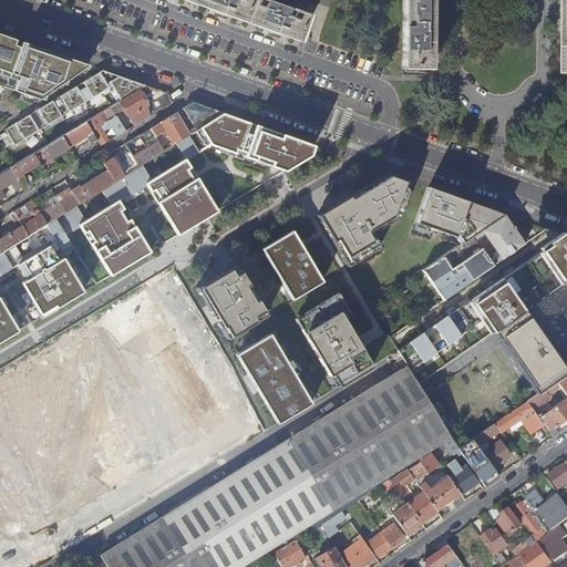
[(192,0),(181,0),(209,10),(210,7),(192,0)]
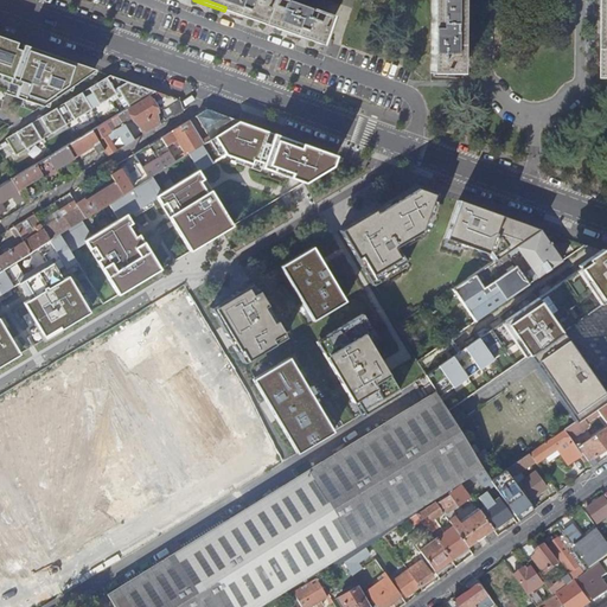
[(285,0),(205,0),(225,7),(224,11),(234,14),(242,18),(244,13),(274,25),(273,29),(287,33),(300,38),(302,34),(321,42),(325,32),(330,17),(285,0)]
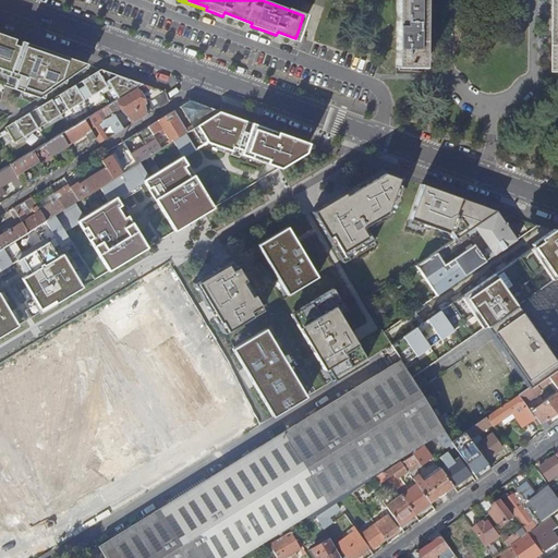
[(395,0),(395,68),(423,69),(424,29),(424,0),(395,0)]
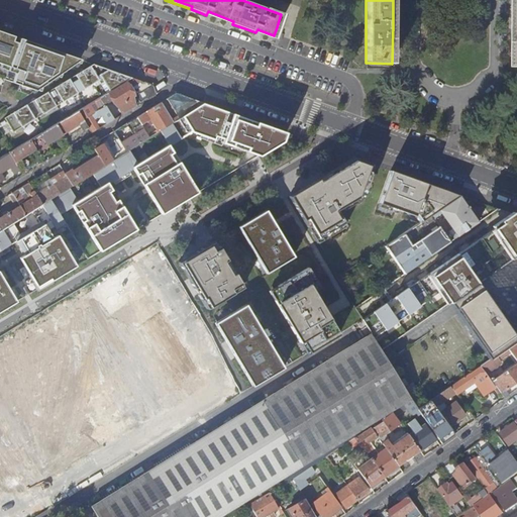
[(208,11),(206,15),(232,24),(233,21),(208,11)]
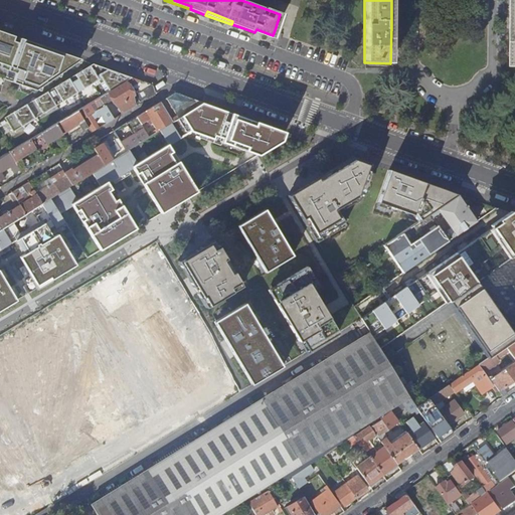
[(256,29),(254,32),(272,38),(273,35),(256,29)]
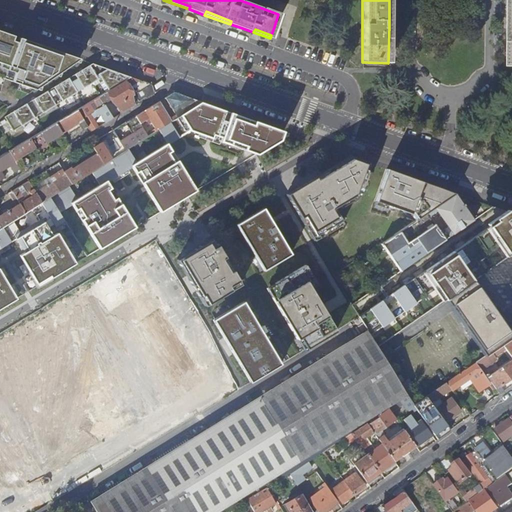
[(0,106),(3,104),(1,100),(0,101),(0,73),(31,87),(78,59),(37,44),(36,48),(0,34),(0,106)]
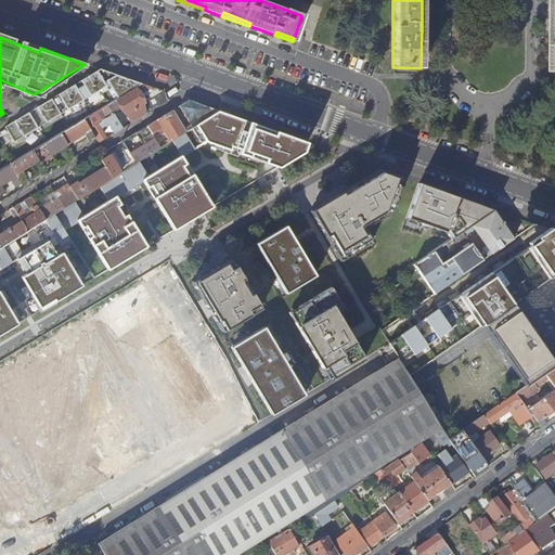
[(99,69),(4,127),(12,140),(107,84),(117,99),(141,85),(99,69)]
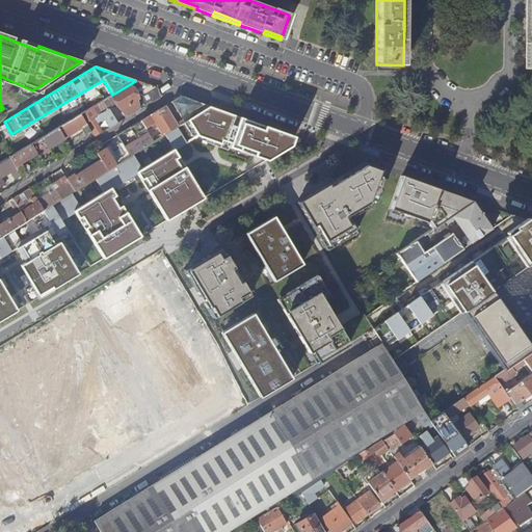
[(143,83),(135,81),(112,95),(80,114),(90,131),(94,136),(102,132),(97,124),(105,118),(109,127),(116,123),(107,107),(115,102),(120,110),(123,108),(127,116),(159,98),(157,88),(149,85),(135,94),(133,90),(143,83)]
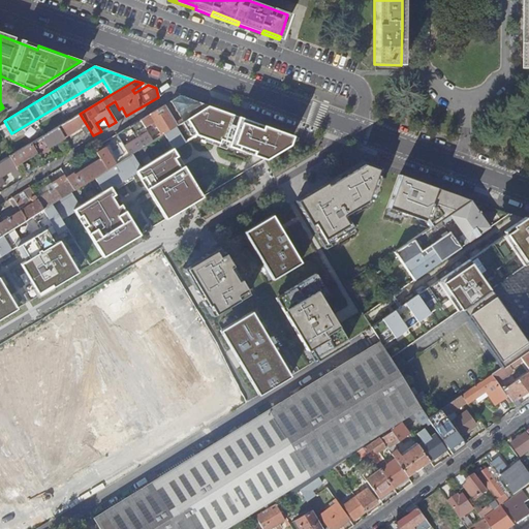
[(196,113),(207,106),(179,96),(169,101),(182,122),(196,113)]
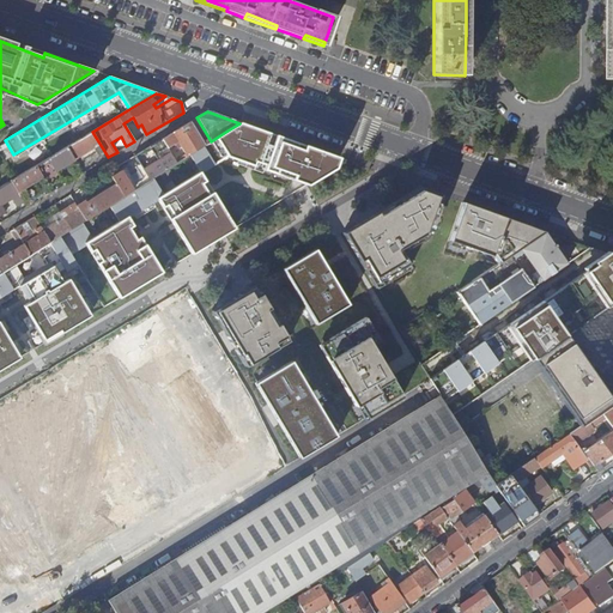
[(190,153),(210,143),(207,139),(202,143),(189,122),(161,139),(167,149),(170,146),(171,149),(175,147),(175,145),(174,144),(177,141),(187,156),(188,156),(190,153)]
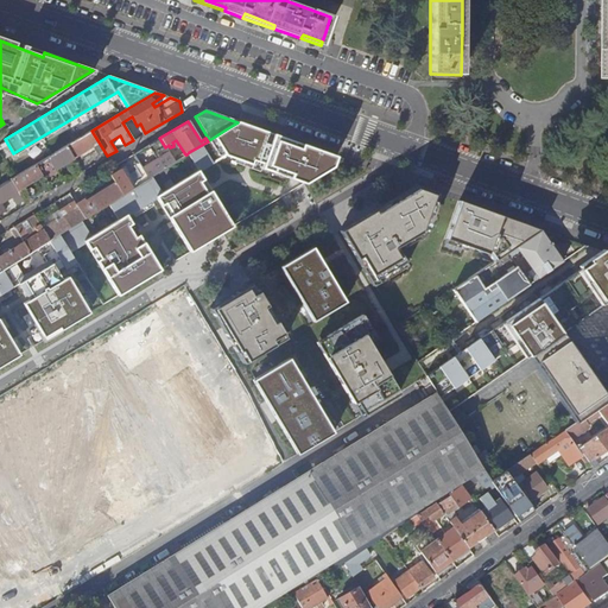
[(208,141),(189,152),(202,172),(229,156),(303,184),(334,165),(337,157),(329,154),(298,144),(283,138),(268,133),(245,124),(238,122),(226,130),(209,140),(208,141)]
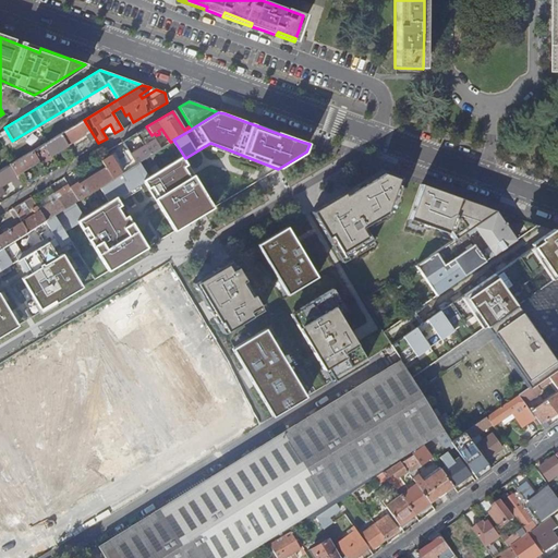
[(95,137),(84,120),(65,131),(60,134),(65,143),(71,140),(74,145),(81,141),(77,136),(86,131),(92,140),(95,137)]
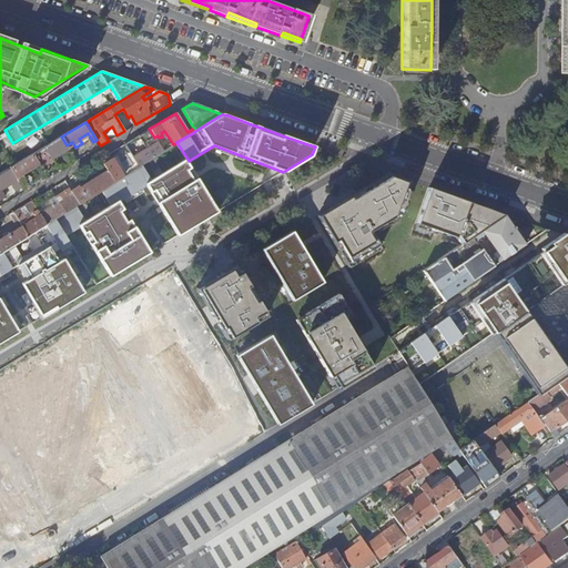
[(154,138),(149,129),(141,133),(149,146),(132,156),(133,159),(139,166),(143,163),(163,151),(154,138)]
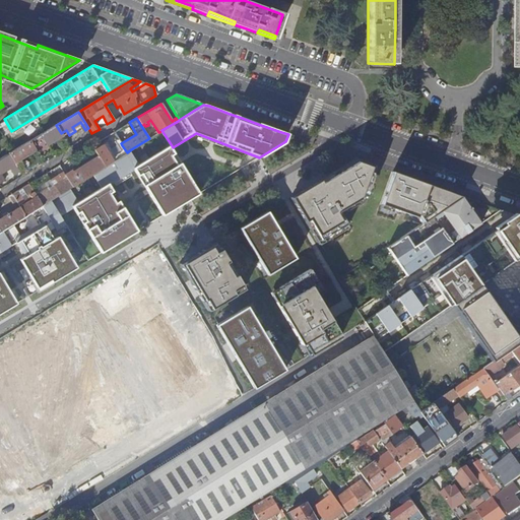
[(47,144),(63,135),(61,133),(56,125),(30,140),(36,149),(41,157),(52,151),(47,144)]
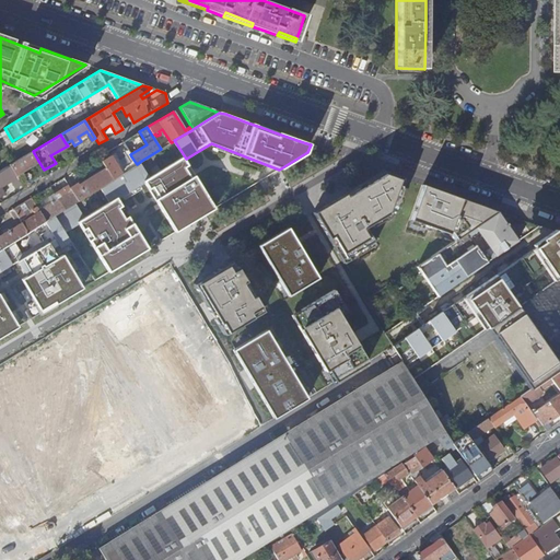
[(33,151),(9,165),(15,175),(38,161),(33,151)]
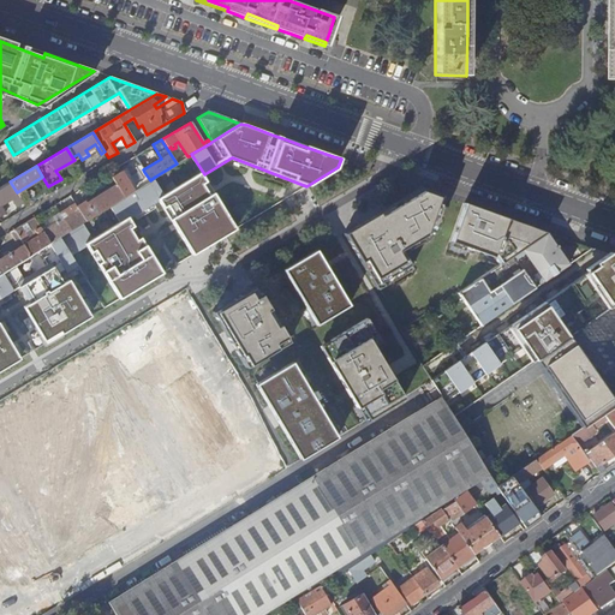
[(124,196),(150,180),(144,172),(138,175),(141,180),(136,184),(126,168),(119,172),(115,167),(108,172),(117,185),(124,196)]
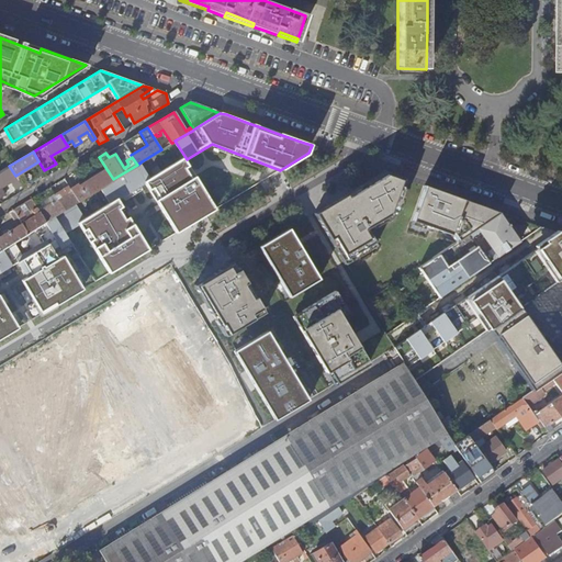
[(217,209),(187,159),(153,180),(149,182),(180,231),(217,209)]
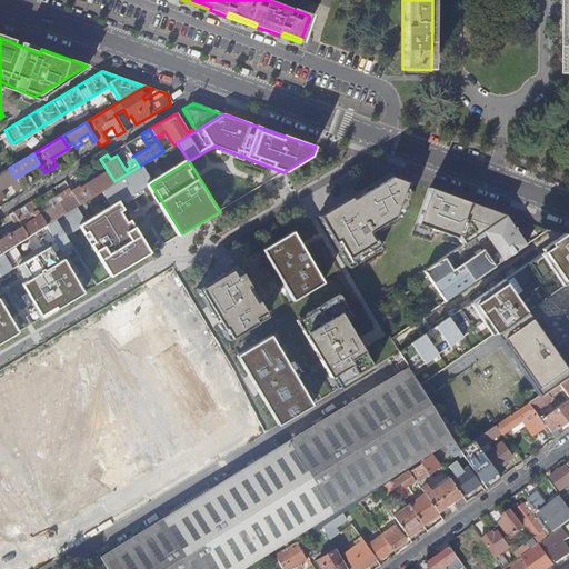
[(151,185),(155,182),(143,163),(139,167),(115,181),(101,190),(112,208),(121,202),(151,185)]
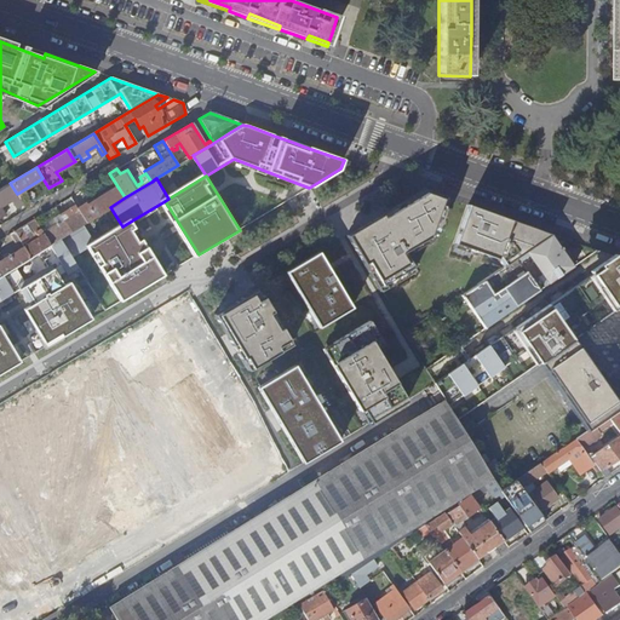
[(0,205),(17,195),(17,194),(10,183),(0,189),(0,205)]
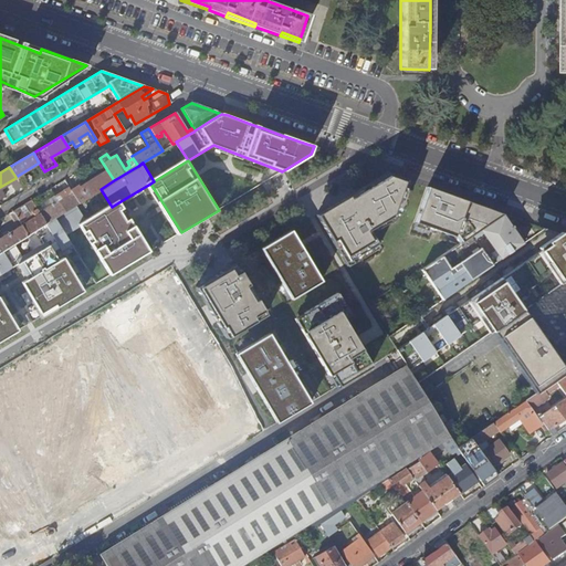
[(101,189),(114,180),(107,170),(79,187),(77,185),(70,189),(79,202),(101,189)]
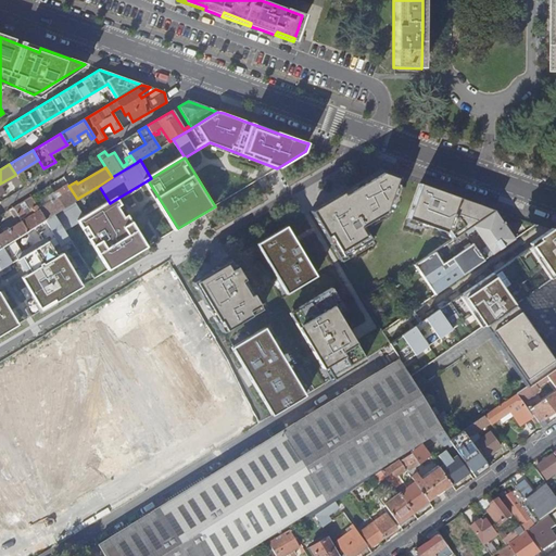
[(395,219),(405,186),(386,177),(315,219),(342,266),(375,249),(367,236),(395,219)]
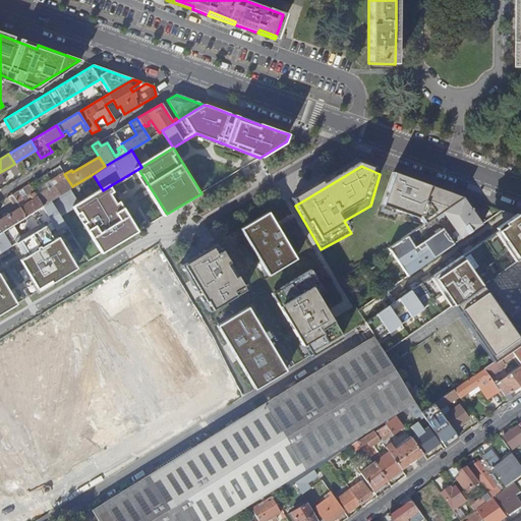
[(69,188),(72,186),(64,174),(62,172),(49,180),(59,194),(69,188)]
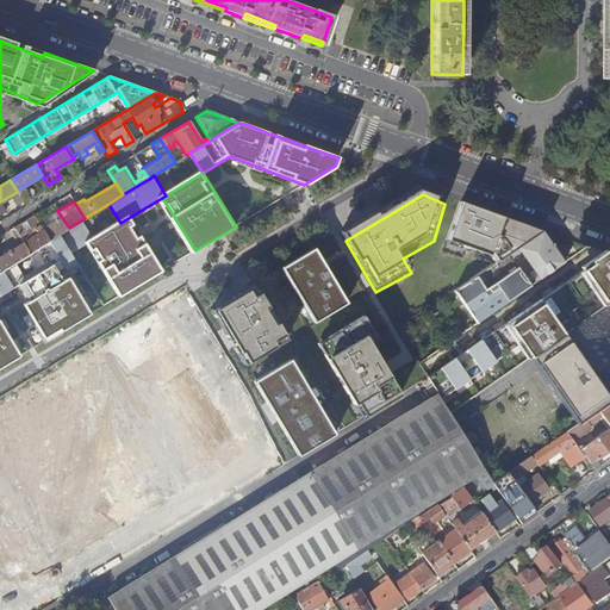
[(58,235),(69,228),(57,211),(53,203),(51,204),(56,213),(54,216),(56,221),(42,229),(49,241),(58,235)]
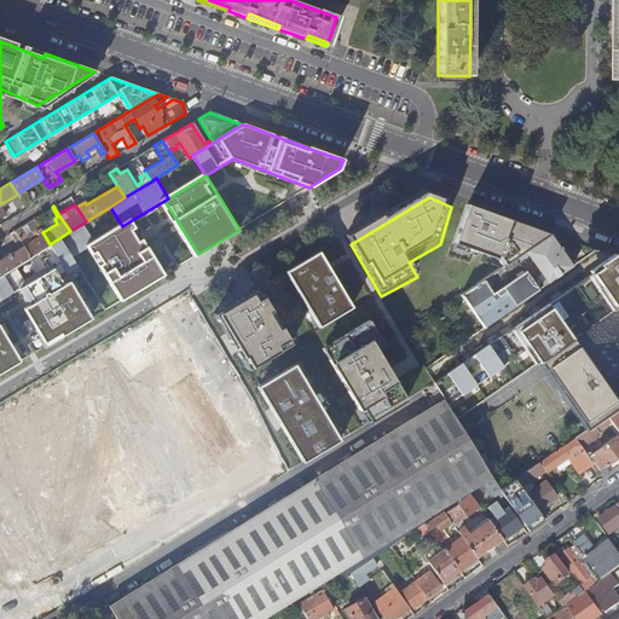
[(524,252),(550,235),(469,207),(455,252),(502,267),(524,252)]
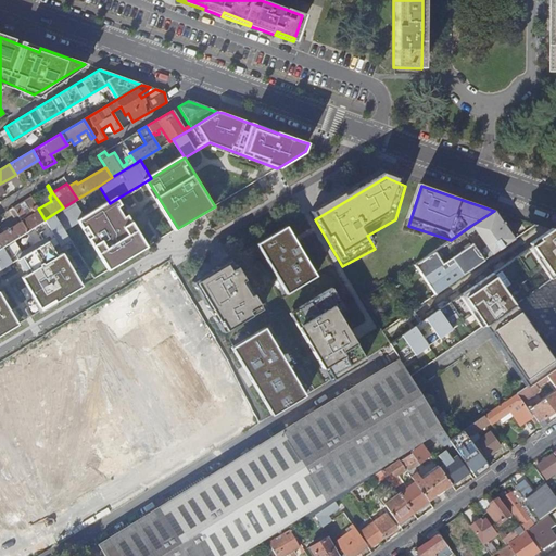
[(43,220),(45,219),(38,209),(29,197),(23,200),(32,214),(24,219),(15,204),(9,209),(17,223),(20,222),(26,231),(32,227),(43,220)]
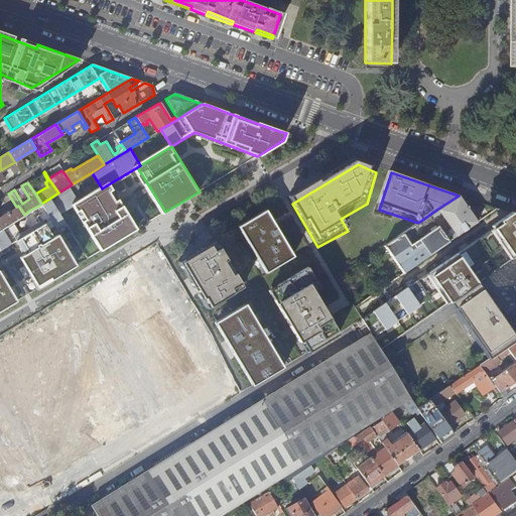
[(138,228),(110,183),(102,188),(79,203),(69,186),(58,192),(49,199),(59,214),(76,204),(103,249),(138,228)]
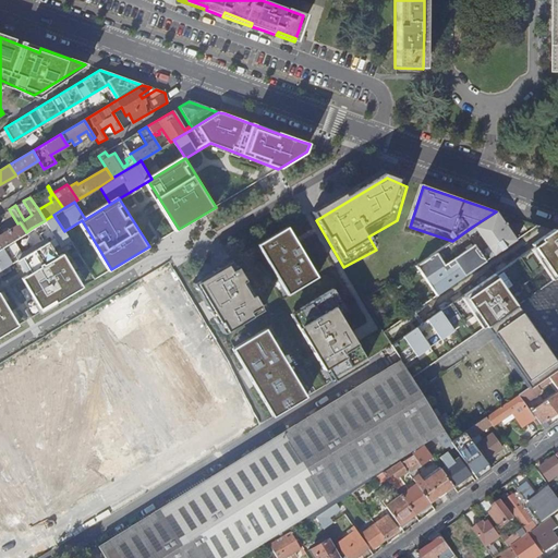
[(32,215),(23,201),(15,205),(24,220),(32,215)]
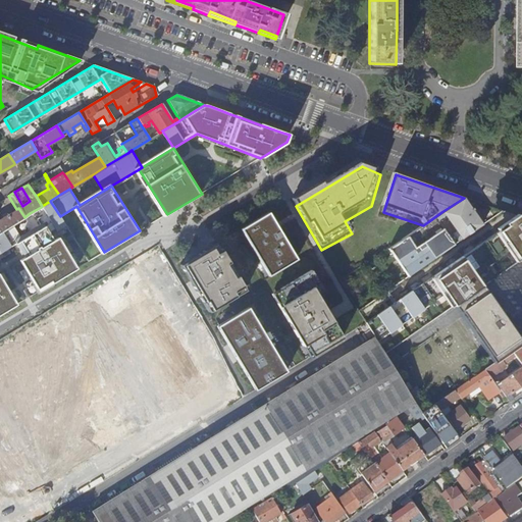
[(464,198),(441,212),(461,240),(482,225),(473,211),(475,210),(474,208),(480,204),(464,198)]
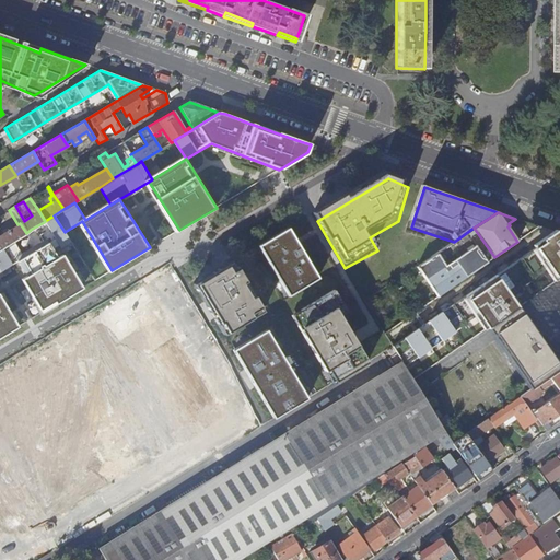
[(48,229),(59,246),(68,241),(54,216),(45,221),(44,222),(48,229)]
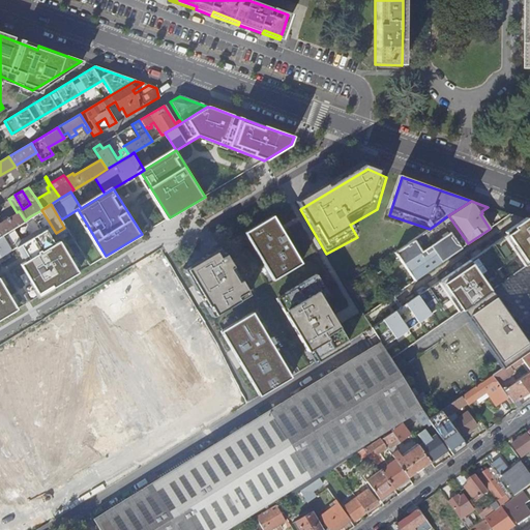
[(483,212),(493,225),(501,218),(492,206),(483,212)]
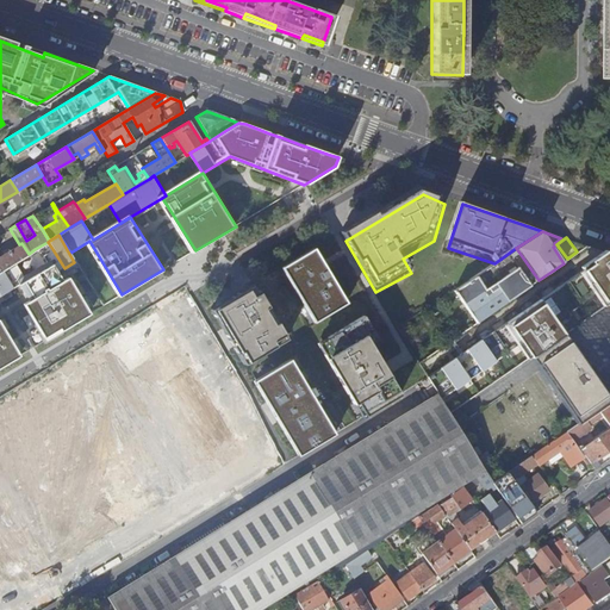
[(13,263),(29,254),(22,243),(19,244),(0,256),(0,271),(1,271),(13,263)]
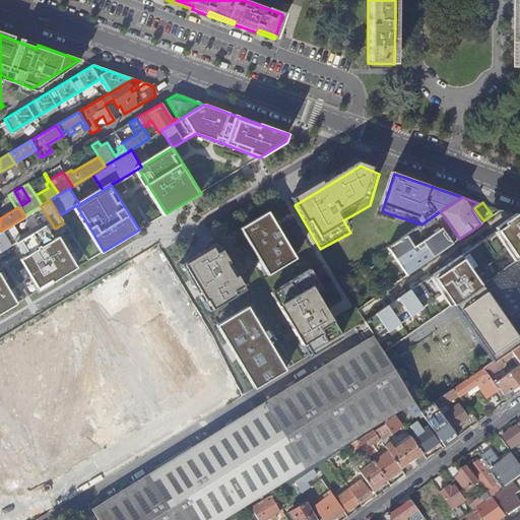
[(39,222),(41,221),(48,233),(55,229),(45,212),(36,217),(39,222)]
